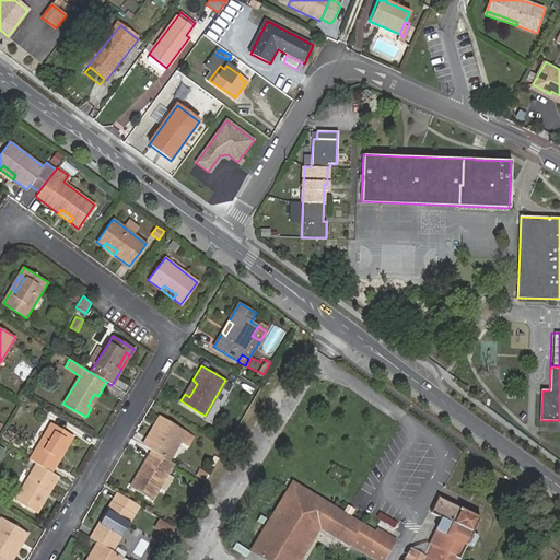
[(193,380),(185,394),(189,397),(197,384),(193,380)]
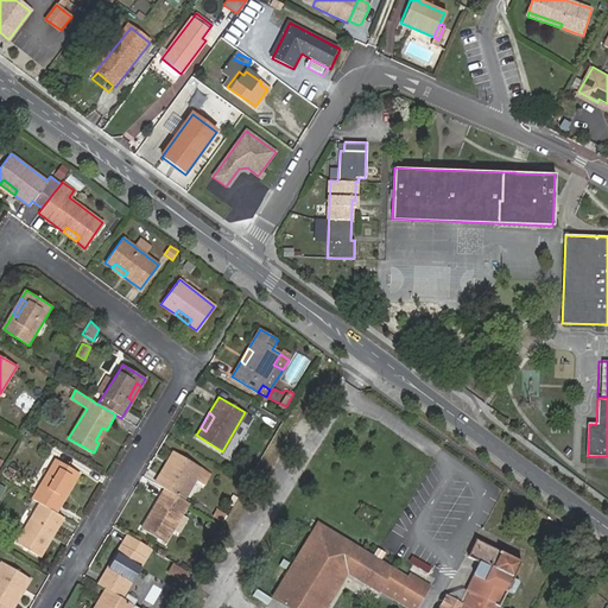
[(99,443),(107,430),(102,428),(95,441),(99,443)]
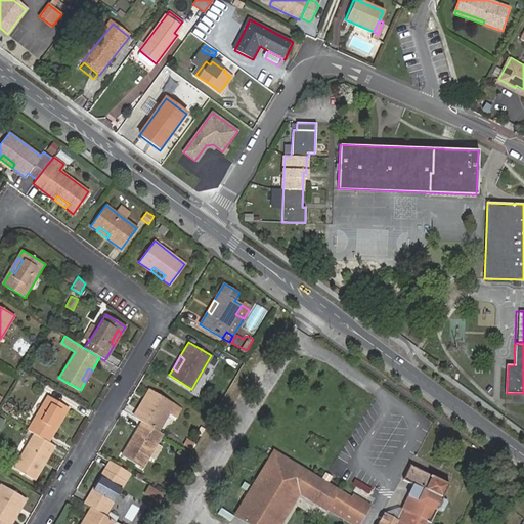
[(141,421),(158,431),(167,417),(174,421),(182,408),(149,390),(145,396),(149,400),(143,410),(138,407),(133,417),(141,421)]
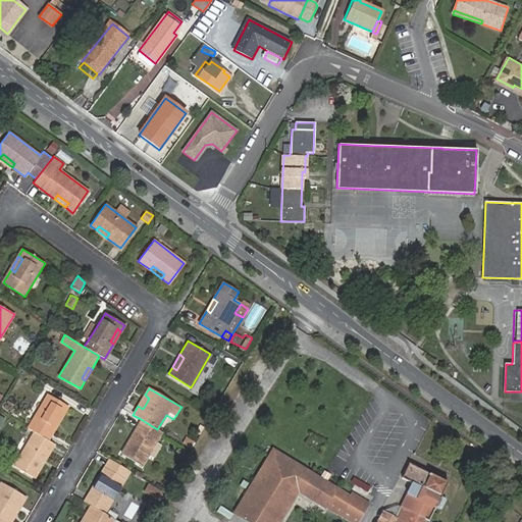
[(48,395),(27,428),(34,431),(48,440),(57,426),(52,424),(60,412),(64,414),(68,407),(48,395)]
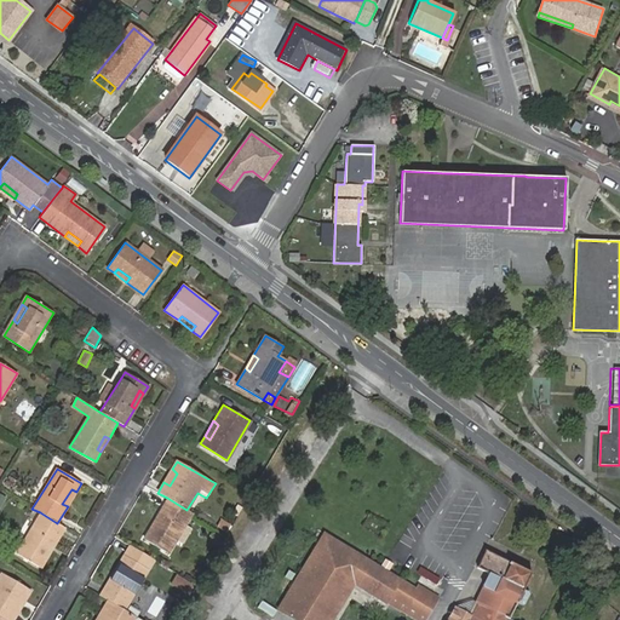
[(177,474),(172,469),(164,482),(170,486),(177,474)]
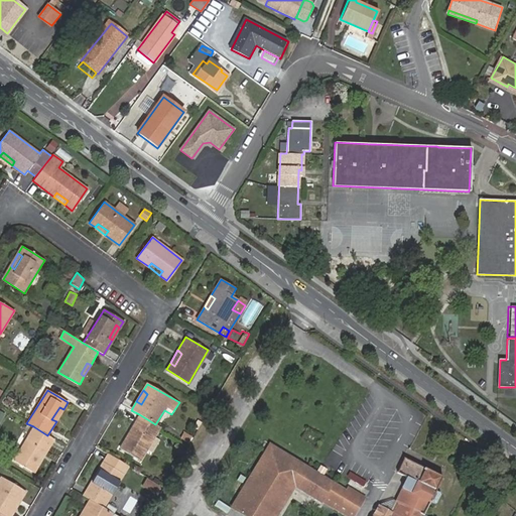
[(344,406),(335,401),(330,411),(338,416),(344,406)]
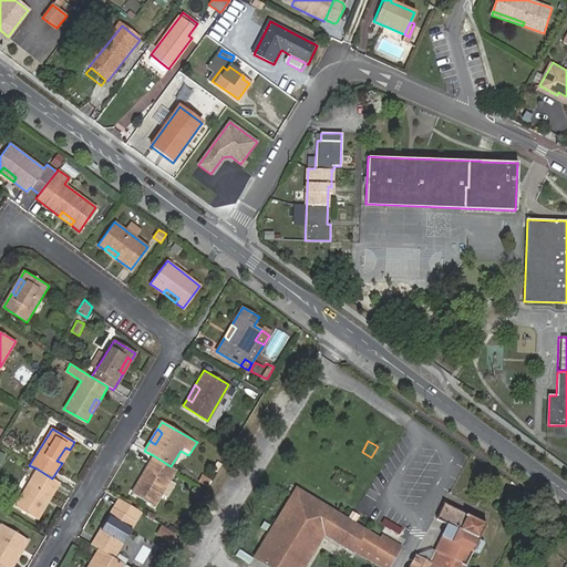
[(57,461),(62,463),(70,450),(65,447),(57,461)]
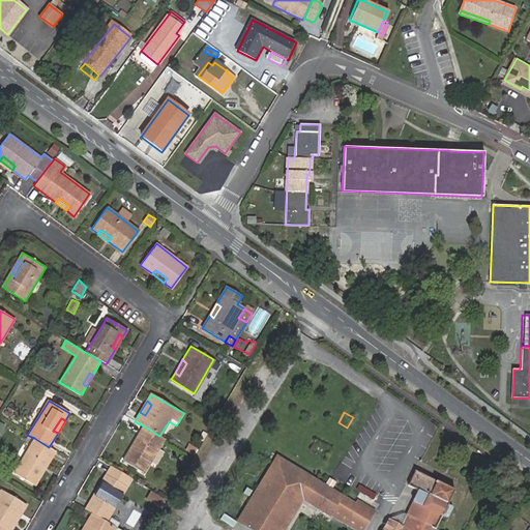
[(144,472),(164,438),(159,436),(143,425),(134,440),(138,443),(130,455),(127,452),(123,460),(144,472)]
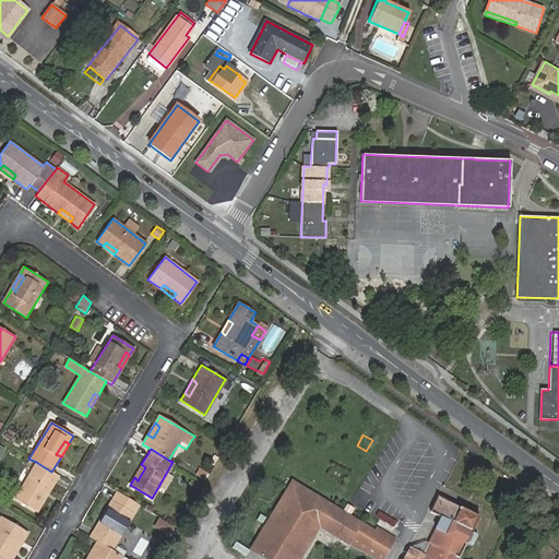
[(10,454),(3,450),(0,454),(0,459),(6,462),(10,454)]
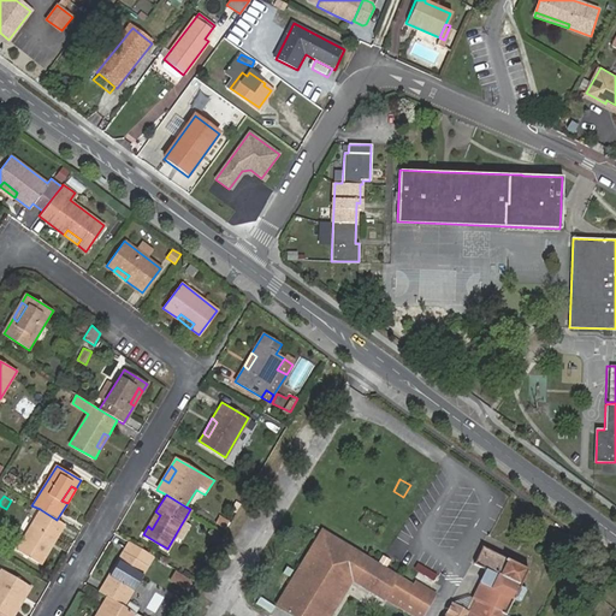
[(55,540),(64,525),(57,520),(40,509),(17,548),(42,564),(47,556),(42,555),(51,539),(55,540)]
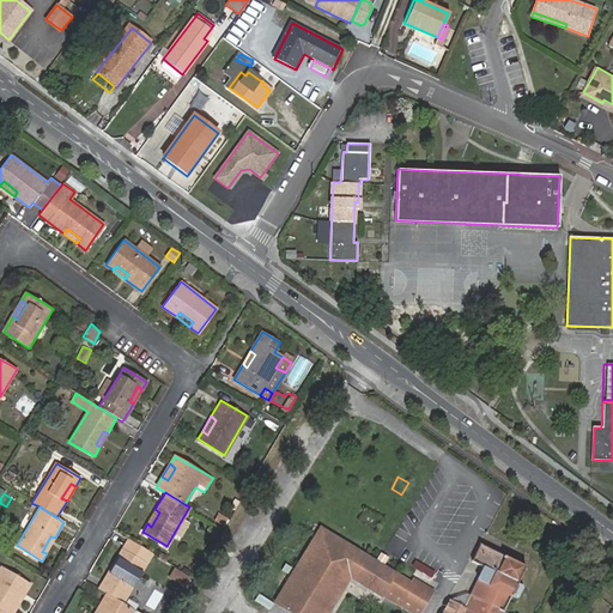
[(155,509),(147,523),(151,527),(159,513),(155,509)]
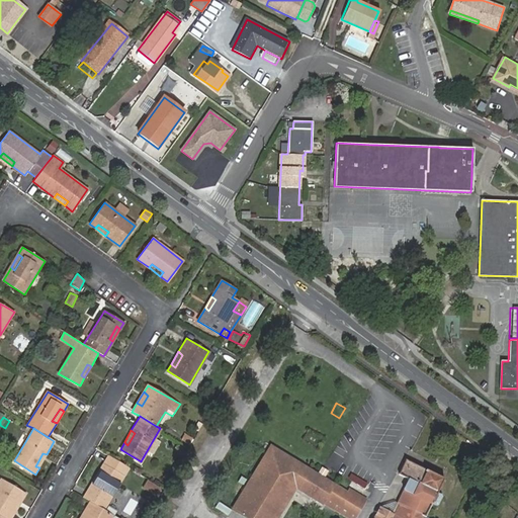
[(189,444),(192,438),(184,433),(181,439),(189,444)]
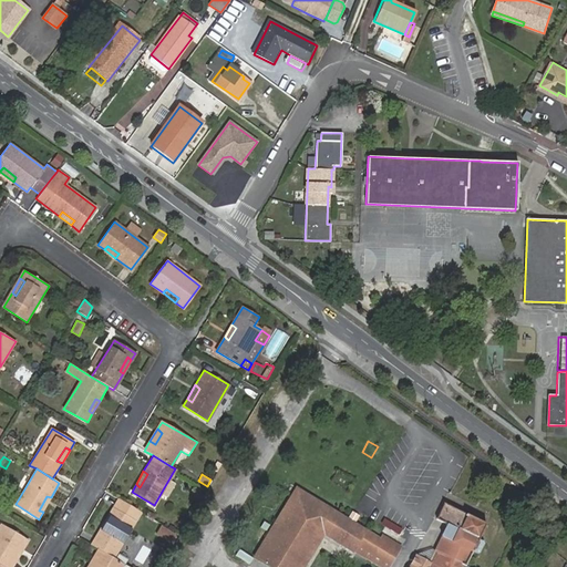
[(380,538),(296,488),(254,556),(272,566),(302,566),(323,534),(353,550),(357,546),(389,564),(400,545),(382,535),(380,538)]
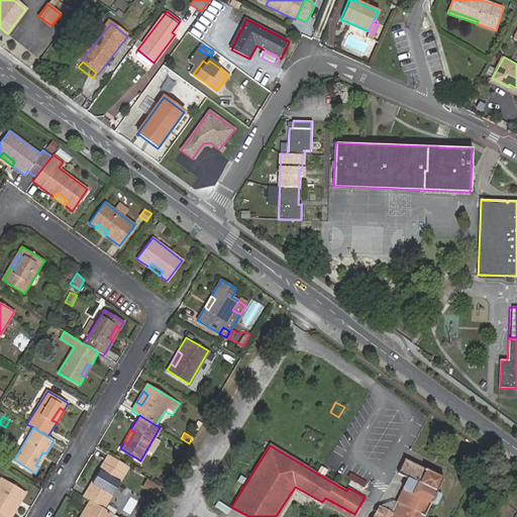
[(39,467),(46,453),(42,452),(35,466),(39,467)]
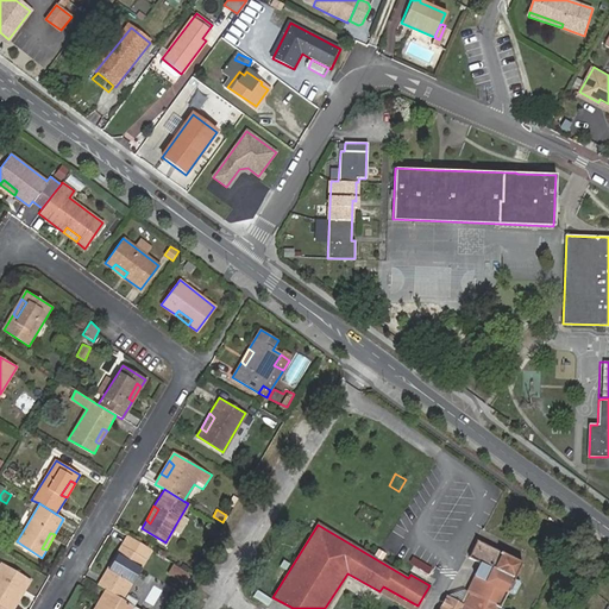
[(105,589),(123,598),(144,559),(150,548),(127,534),(115,553),(119,556),(111,571),(107,567),(98,584),(105,589)]
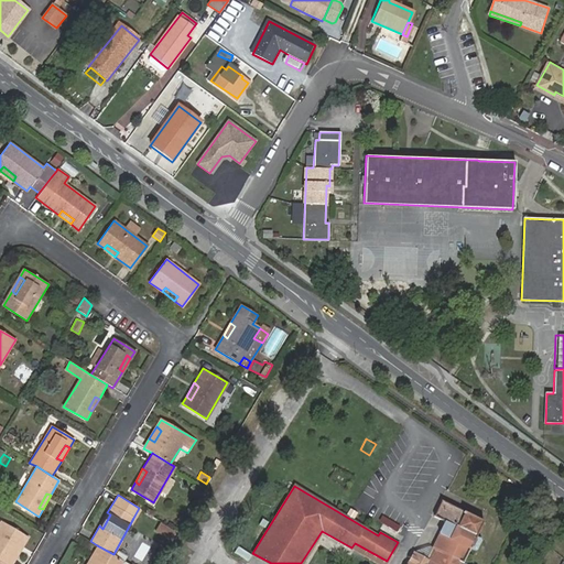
[(483,520),(442,500),(433,516),(442,521),(424,556),(413,552),(405,563),(456,563),(458,561),(463,562),(469,546),(477,549),(481,539),(475,535),(483,520)]
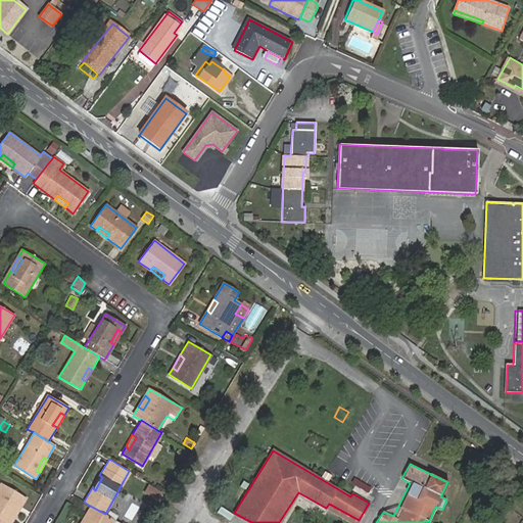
[(102,477),(99,475),(92,487),(95,490),(102,477)]
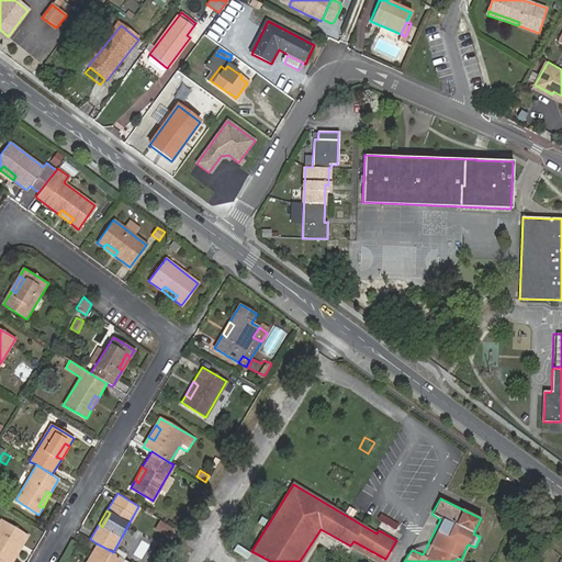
[(397,524),(379,514),(377,518),(394,529),(397,524)]
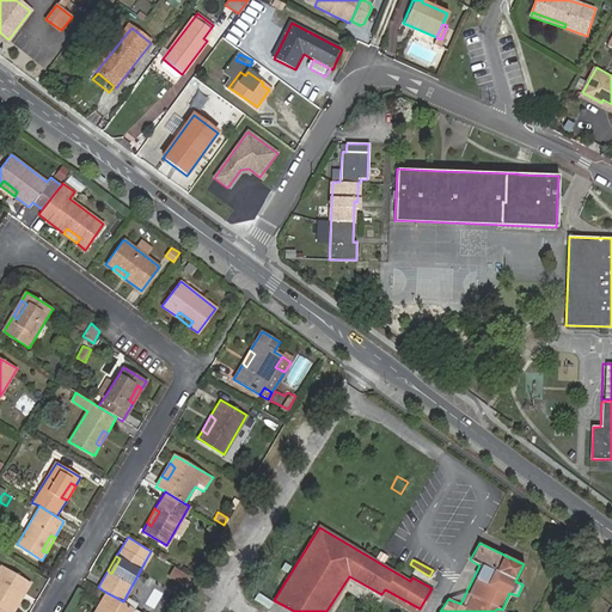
[(1,567),(0,567),(0,609),(1,610),(6,611),(10,611),(14,605),(10,603),(18,588),(24,589),(29,582),(1,567)]
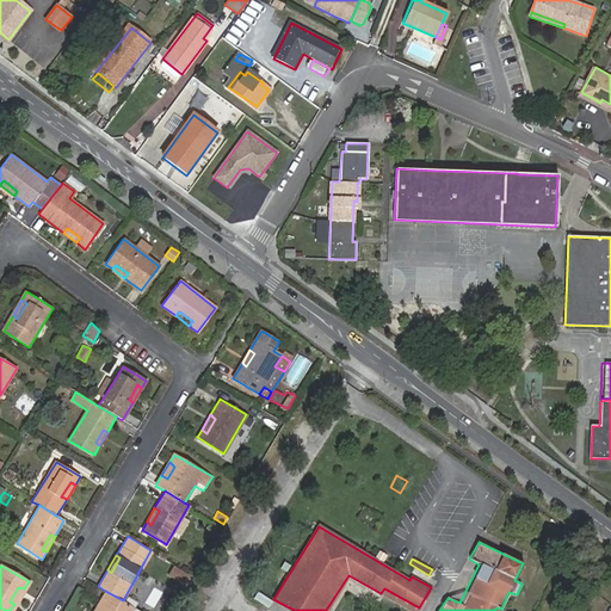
[(183,585),(190,576),(174,566),(168,574),(183,585)]
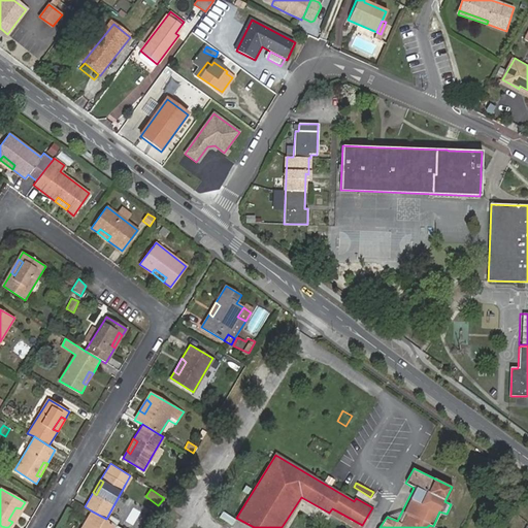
[(12,522),(21,508),(15,507),(8,520),(12,522)]
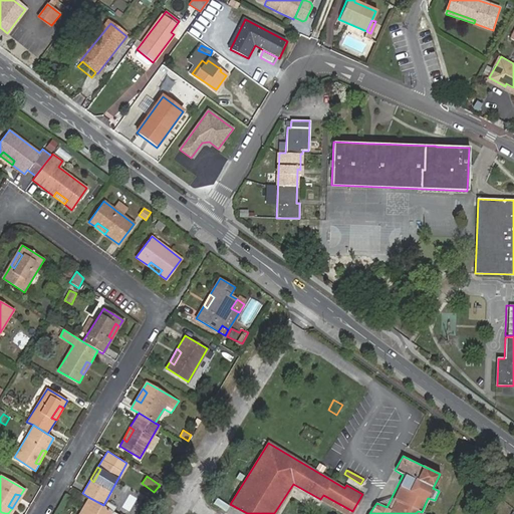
[(110,513),(113,511),(103,505),(88,497),(84,504),(90,508),(86,513),(110,513)]
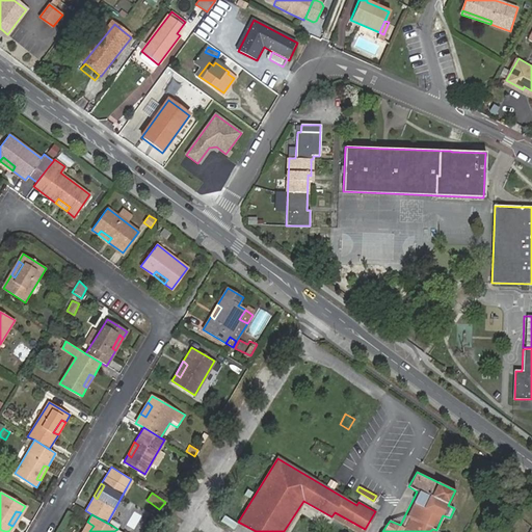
[(87,522),(80,531),(89,531),(94,526),(87,522)]
